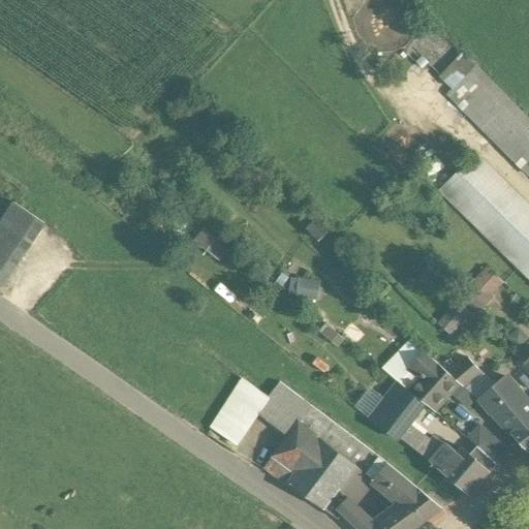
[(453,89),(474,65),(460,52),(437,75),(453,89)]
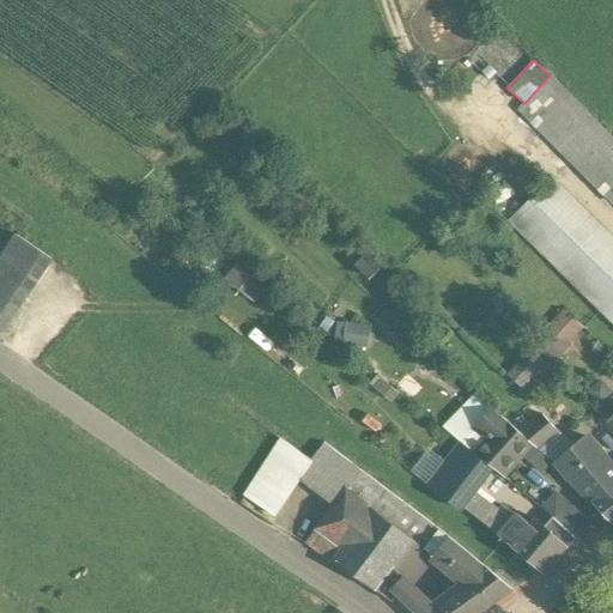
[(612,140),(550,76),(517,110),(612,205),(612,202),(612,140)]
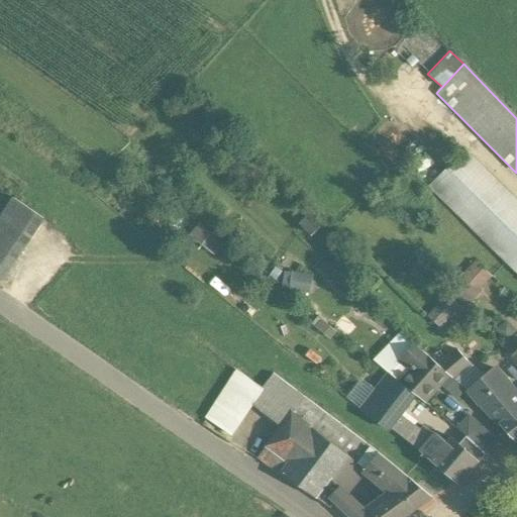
[(516,201),(466,150),(427,188),(510,270),(516,273),(516,201)]
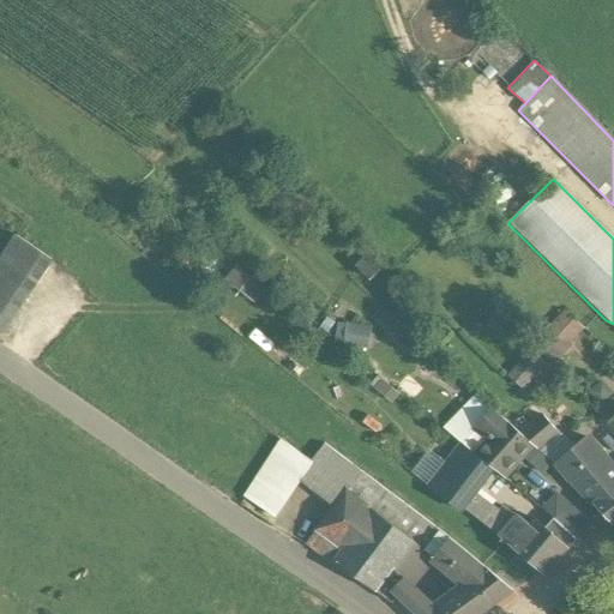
[(16,236),(0,258),(0,335),(50,260),(16,236)]
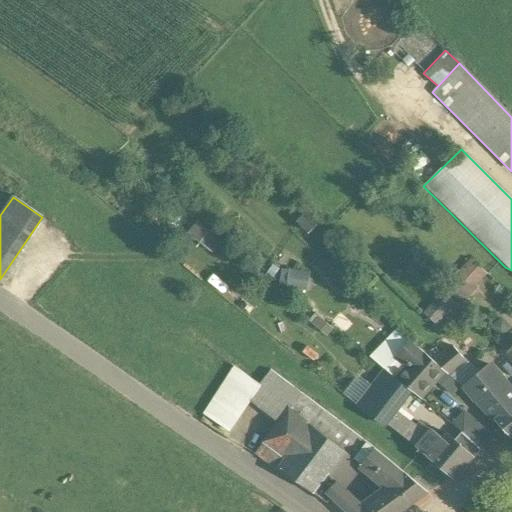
[(210,251),(220,237),(193,218),(183,232),(210,251)]
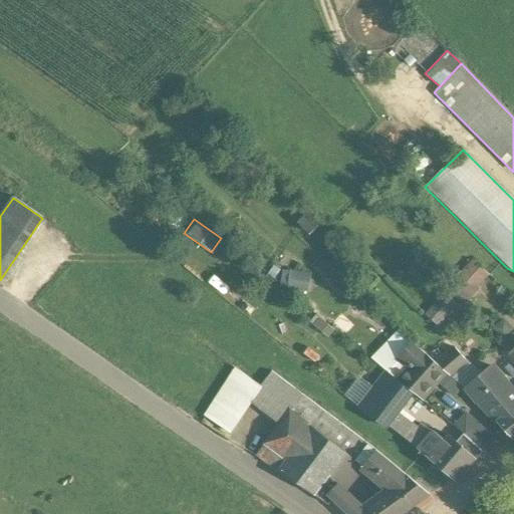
[(278,286),(305,289),(307,271),(280,267),(278,286)]
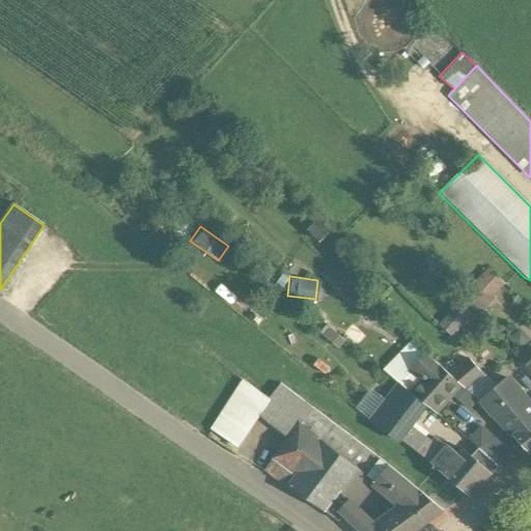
[(455,331),(445,323),(442,328),(445,330),(443,332),(450,337),(455,331)]
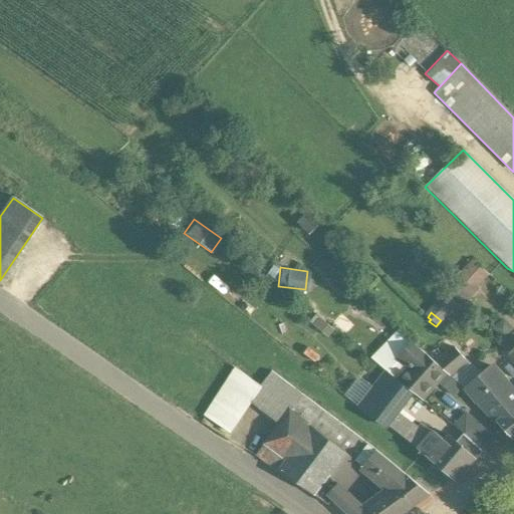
[(513,334),(501,346),(510,355),(513,351),(513,334)]
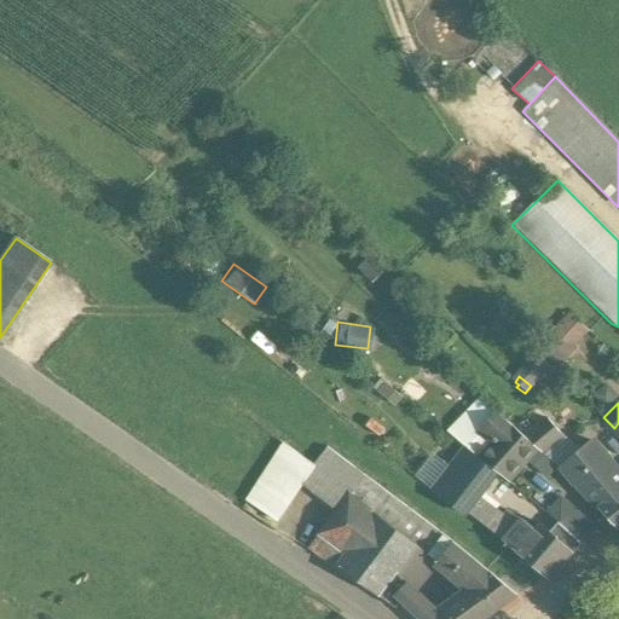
[(524,440),(497,416),(481,434),(492,444),(478,461),(495,474),(505,482),(534,450),(524,440)]
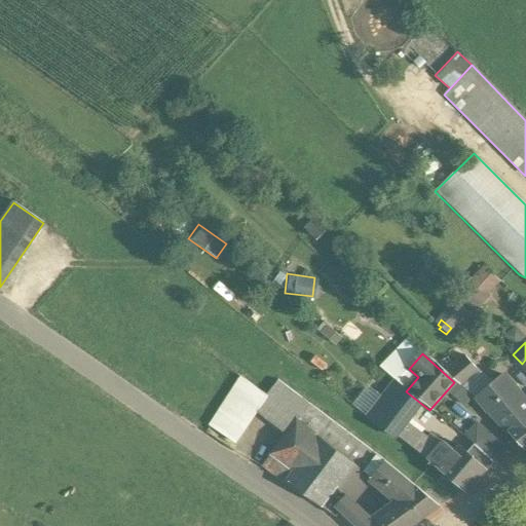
[(464,358),(445,374),(454,382),(459,386),(477,371),(464,358)]
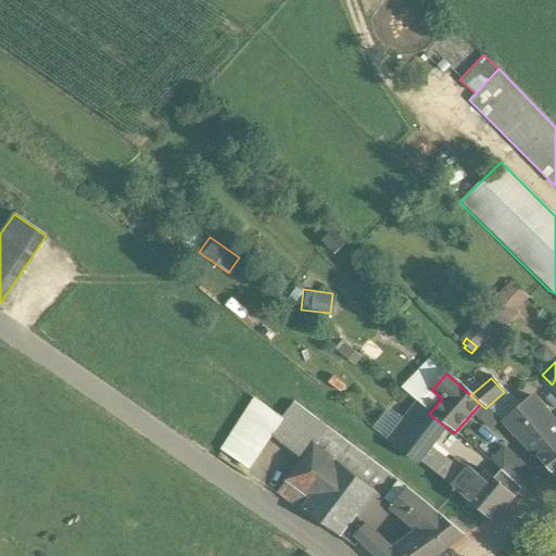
[(530,397),(502,422),(516,438),(544,414),(530,397)]
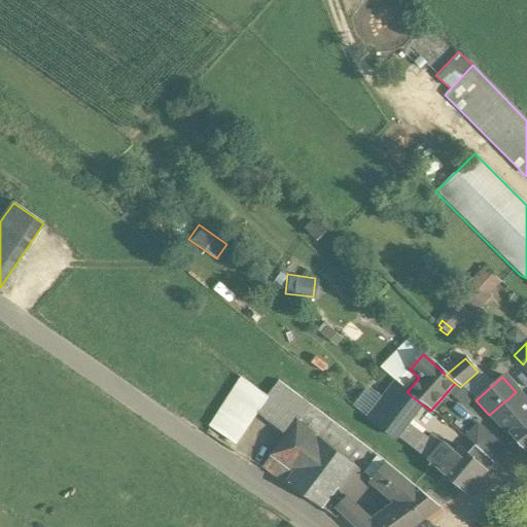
[(265,398),(240,379),(218,411),(220,412),(209,428),(234,445),(257,410),(287,433),(295,422),(265,398)]
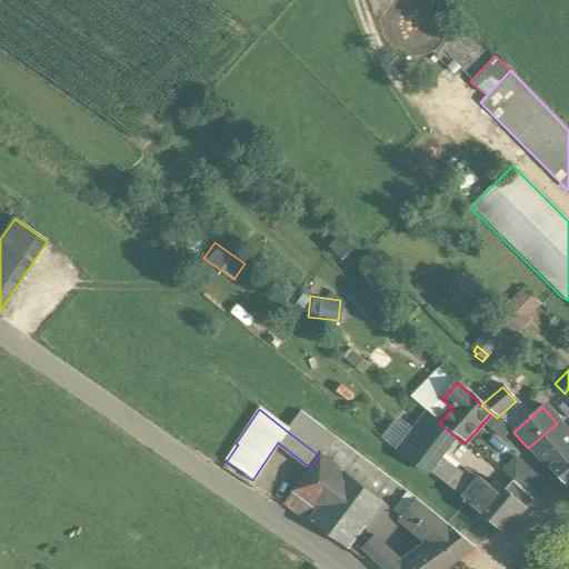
[(415,500),(299,413),(286,430),(319,456),(382,503),(382,505),(399,519),(415,500)]
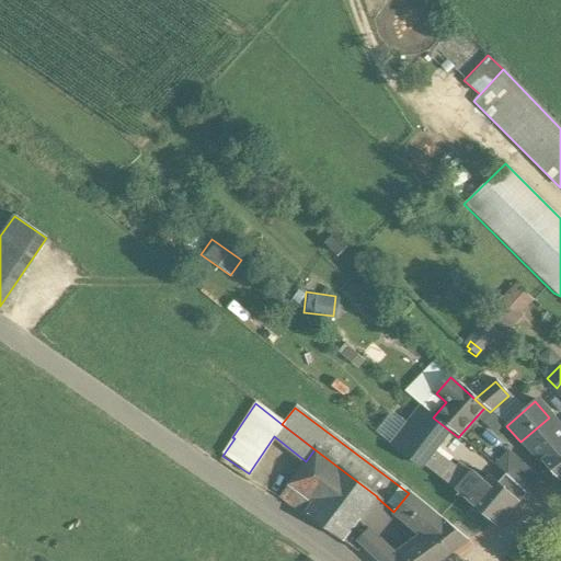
[(421,408),(390,446),(418,468),(448,430),(433,418),(421,408)]
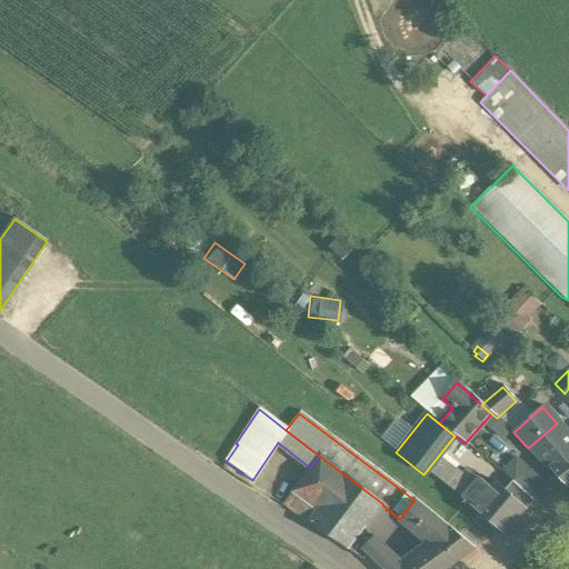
[(557,423),(528,448),(550,471),(560,462),(568,455),(568,437),(557,423)]
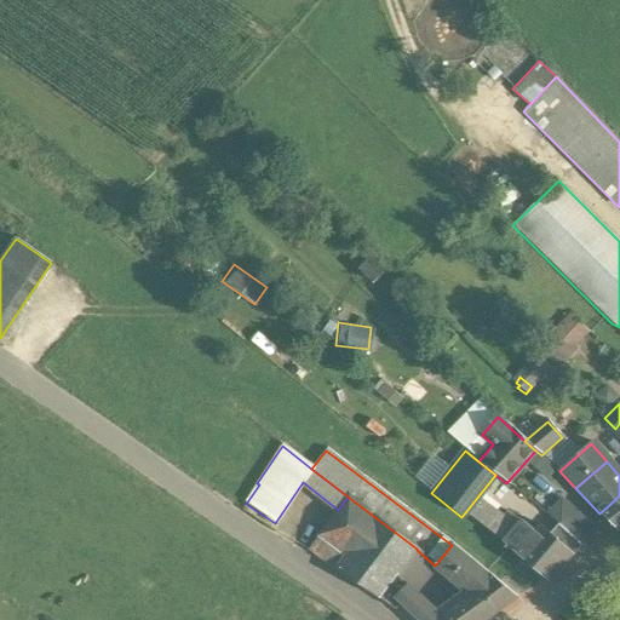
[(417,549),(348,497),(338,510),(308,551),(378,600),(417,550),(417,549)]
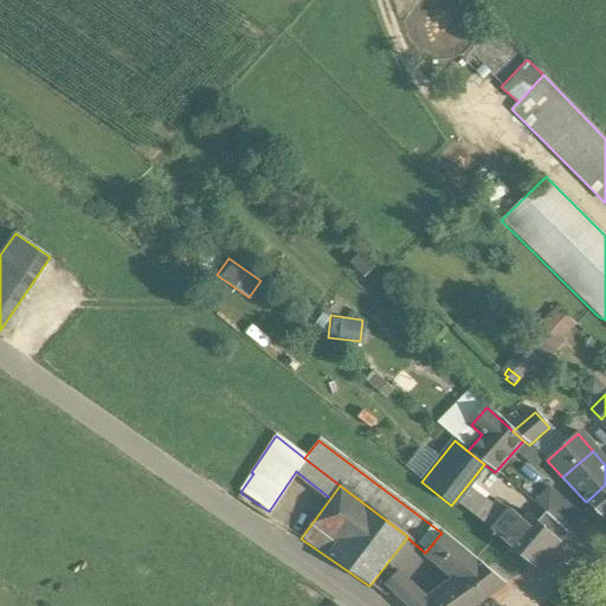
[(580,520),(549,490),(535,505),(542,511),(545,514),(567,534),(580,520)]
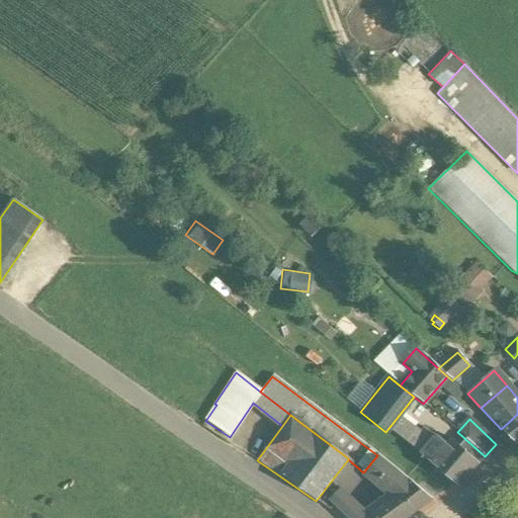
[(517,420),(513,425),(505,432),(516,445),(517,443),(517,420)]
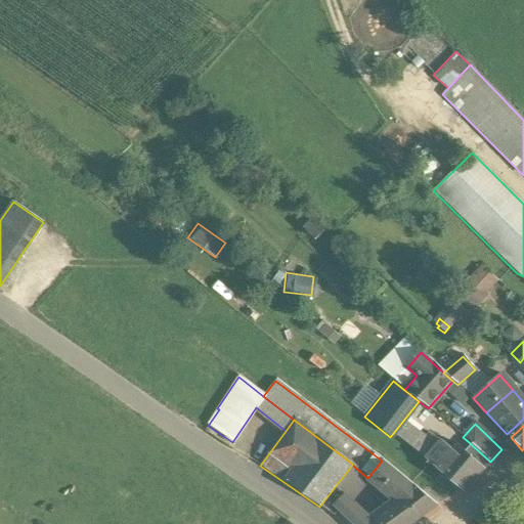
[(428,434),(423,440),(420,438),(420,437),(411,432),(403,442),(426,461),(441,442),(428,434)]
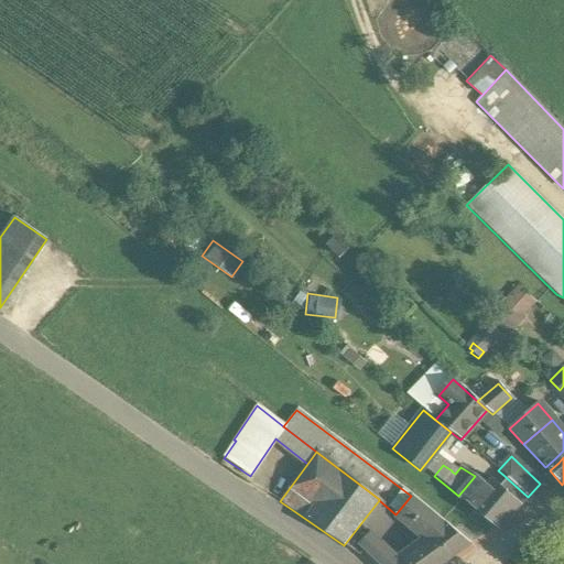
[(507,478),(500,487),(491,479),(487,485),(475,476),(458,496),(498,530),(528,497),(507,478)]
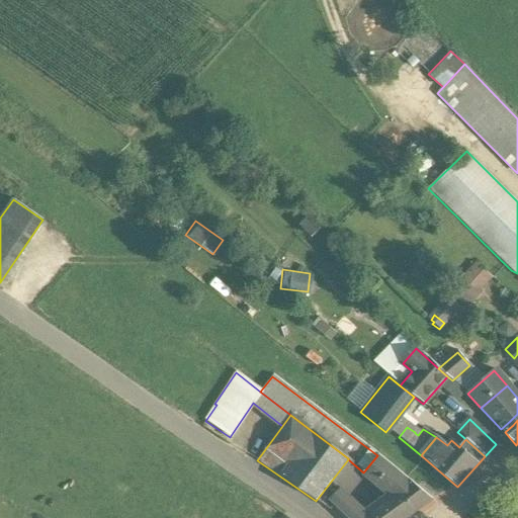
[(407,517),(432,500),(377,455),(363,472),(362,473),(364,475),(390,496),(379,507),(392,517),(407,517)]
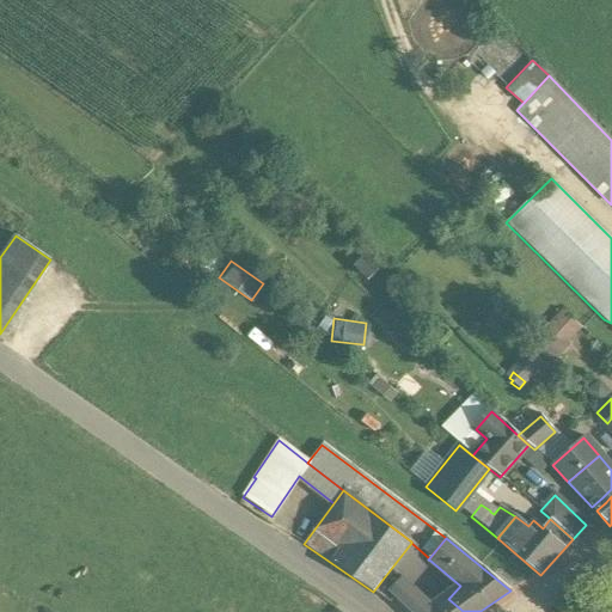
[(411,543),(391,569),(401,579),(410,587),(430,561),(428,560),(429,558),(411,543)]
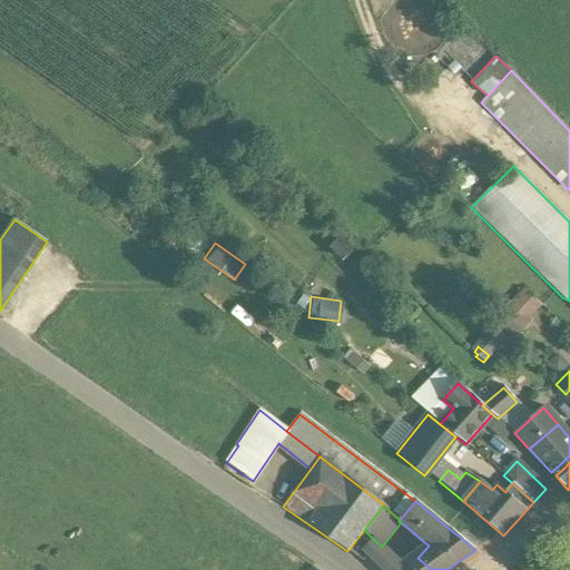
[(364,530),(347,551),(363,562),(367,556),(362,551),(373,539),(364,530)]
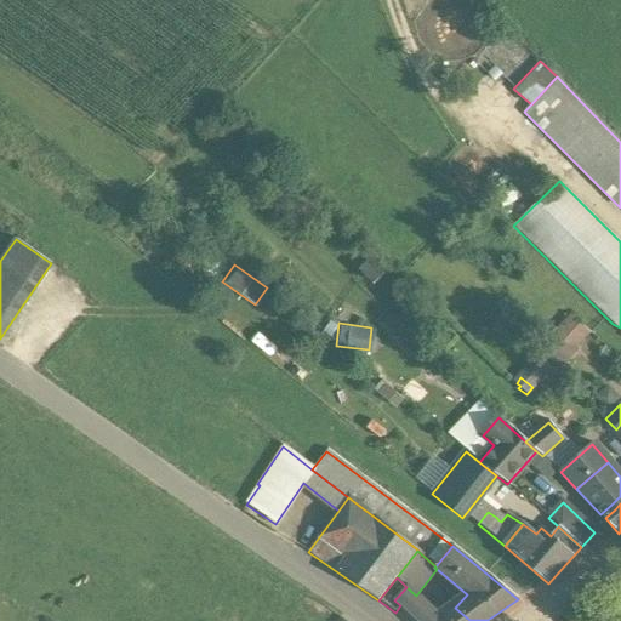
[(469,620),(455,608),(443,620),(416,596),(406,587),(394,600),(400,605),(416,620),(469,620)]
